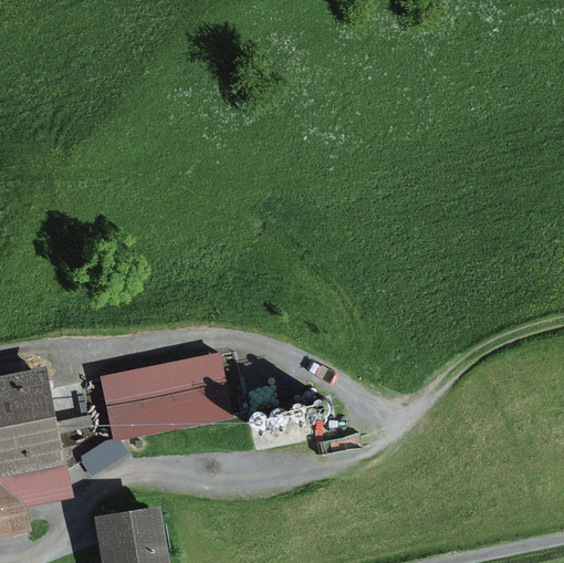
[(222,351),(100,375),(114,442),(236,417),(222,351)]
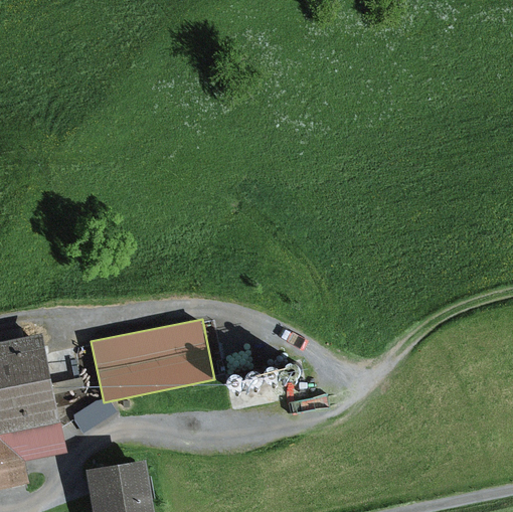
[(42,333),(0,342),(0,488),(31,482),(27,462),(68,453),(42,333)]
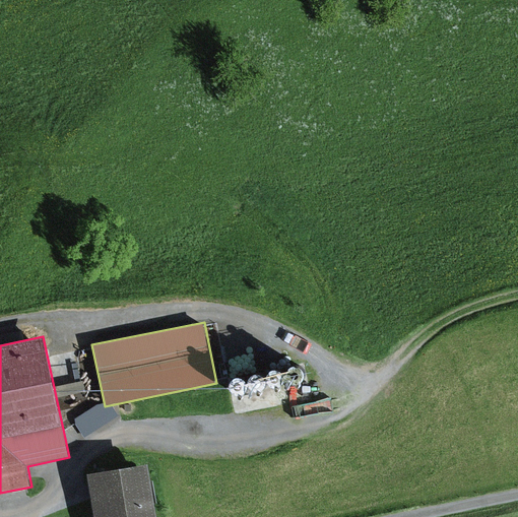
[(277,391),(279,389),(280,386),(280,383),(279,380),(278,378),(275,376),(272,375),(269,375),(266,377),(264,379),(263,381),(262,384),(263,387),(264,390),(266,392),(269,393),(272,393),(275,392),(277,391)]
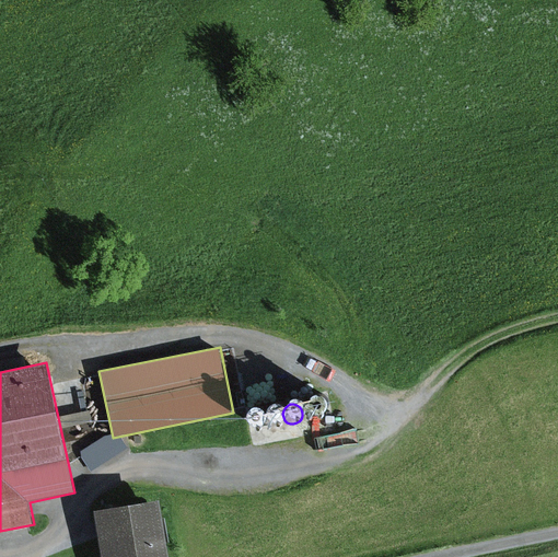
[(279,426),(281,422),(282,420),(282,417),(281,414),(279,410),(277,409),(274,408),(270,408),(267,409),(265,412),(263,415),(263,418),(263,421),(265,425),(267,427),(270,428),(274,428),(277,427),(279,426)]
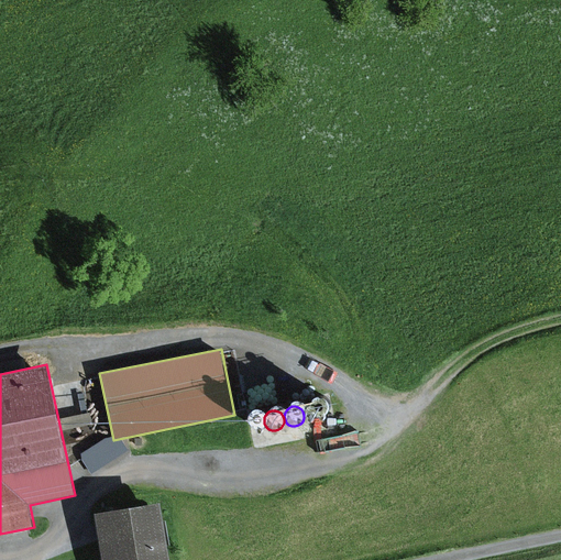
[(261,431),(263,429),(264,426),(264,423),(263,419),(261,417),(257,415),(255,415),(252,415),(249,416),(246,418),(244,421),(244,425),(244,428),(246,430),(249,432),(252,434),(255,435),(257,434),(261,431)]
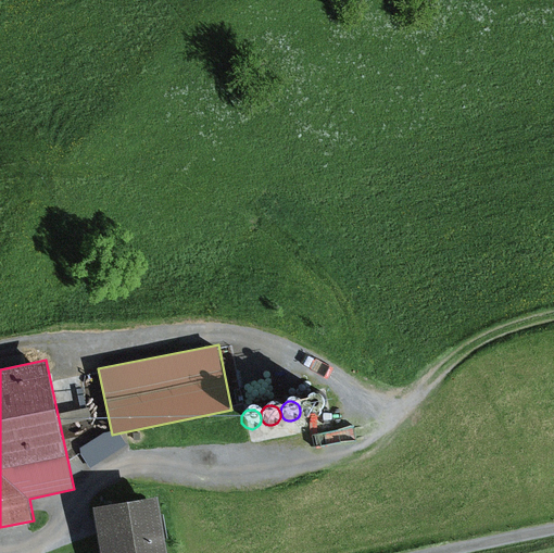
[(166,552),(158,499),(91,510),(99,552),(166,552)]
